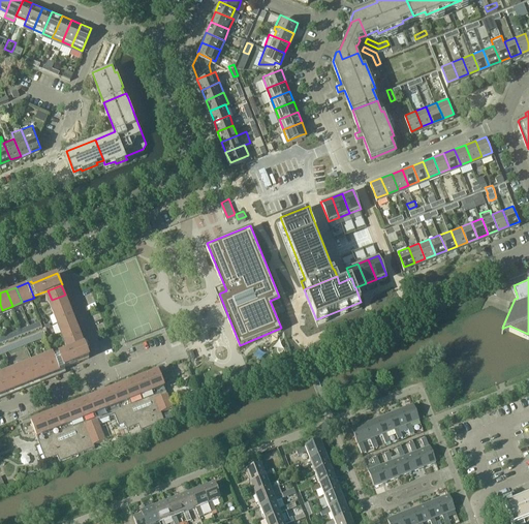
[(69,304),(65,295),(52,300),(56,309),(69,304)]
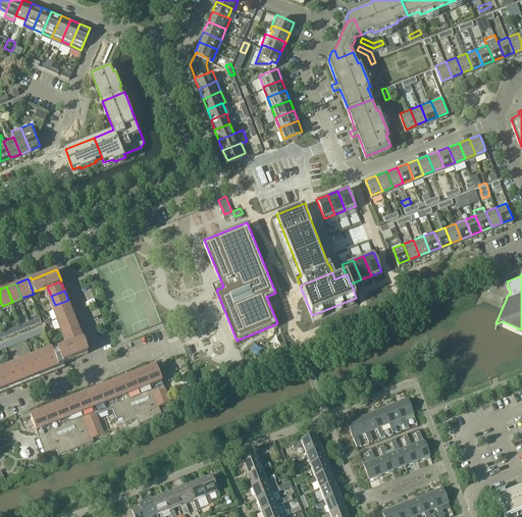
[(55,305),(58,315),(71,310),(68,300),(55,305)]
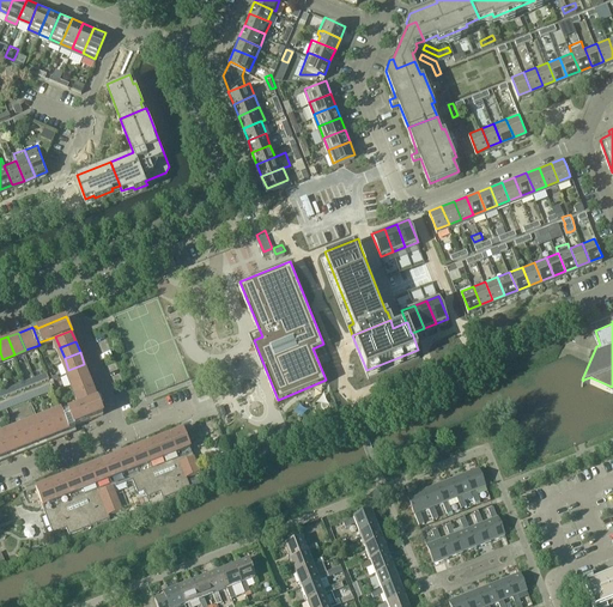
[(89,375),(84,364),(68,370),(73,381),(89,375)]
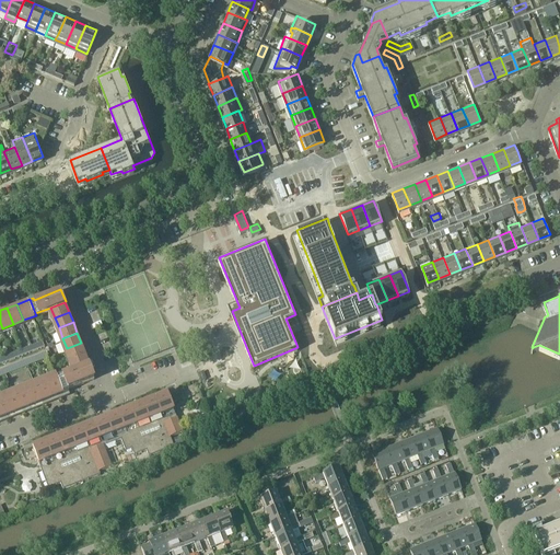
[(43,336),(32,340),(34,346),(45,342),(43,336)]
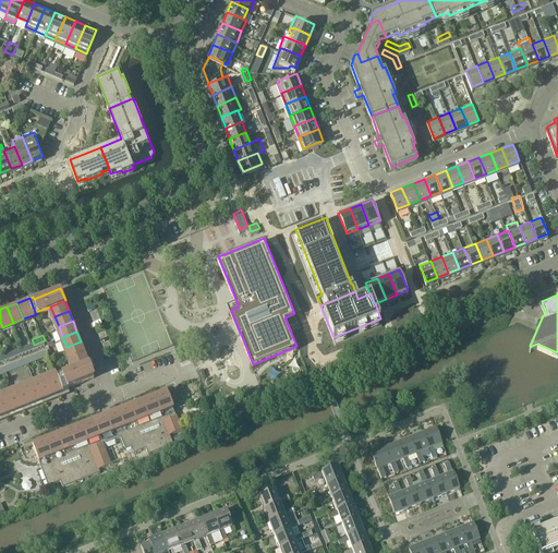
[(32,339),(21,344),(23,349),(34,345),(32,339)]
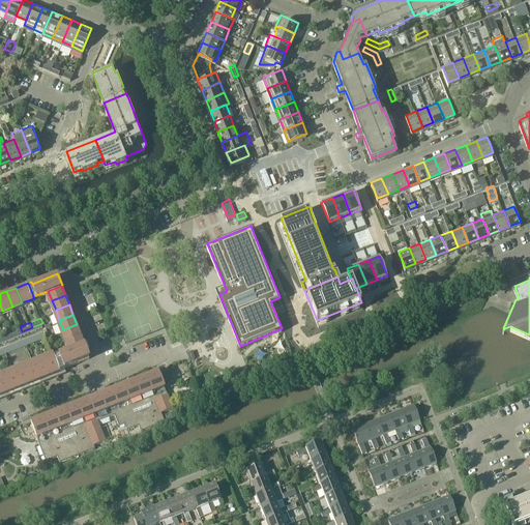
[(77,324),(63,329),(67,340),(81,334),(77,324)]
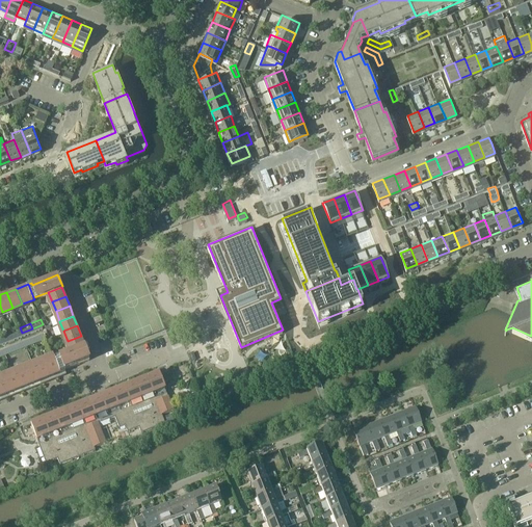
[(12,337),(22,333),(20,327),(10,332),(12,337)]
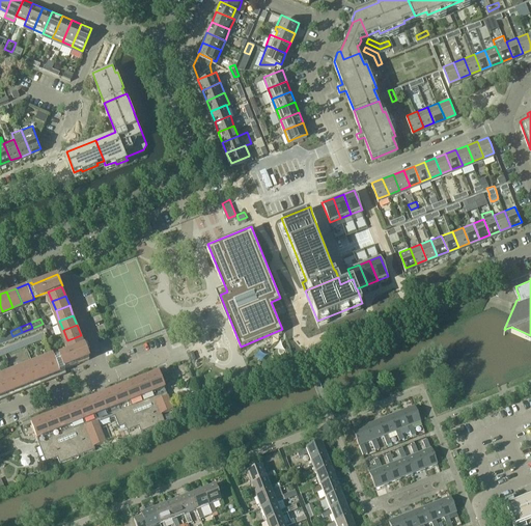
[(47,334),(45,330),(34,334),(36,338),(47,334)]
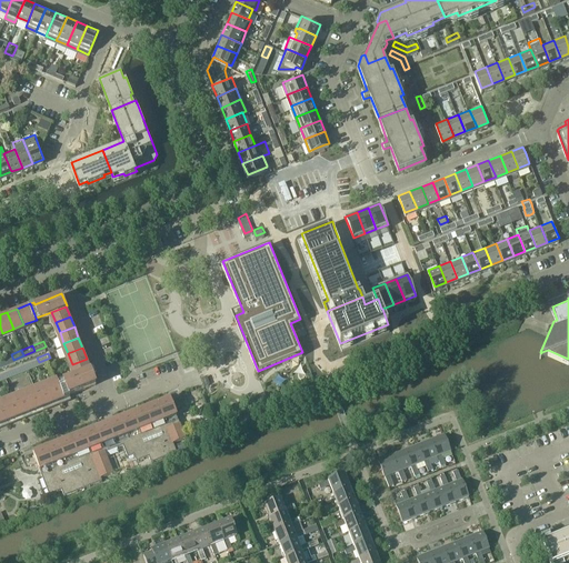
[(11,354),(0,359),(2,364),(13,360),(11,354)]
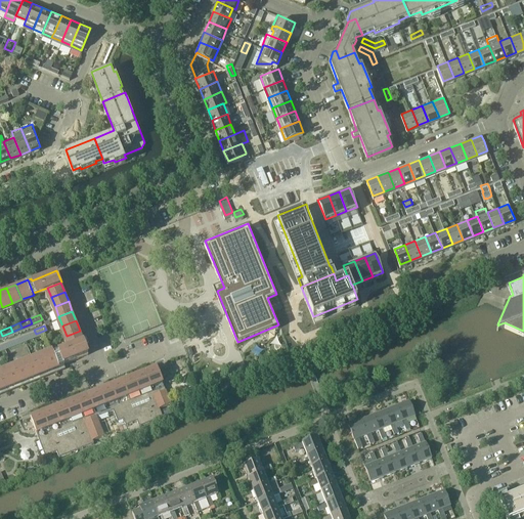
[(34,330),(24,333),(26,338),(36,334),(34,330)]
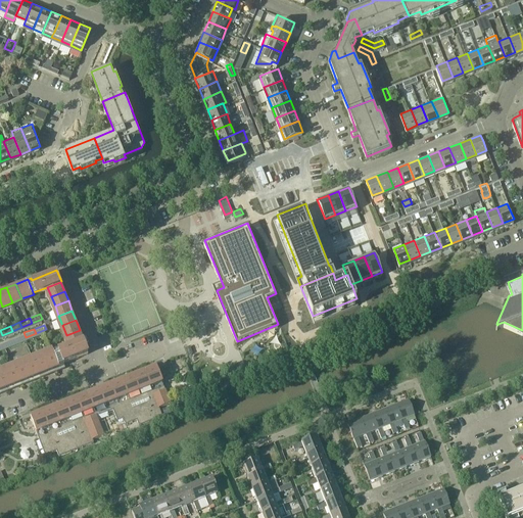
[(83,339),(80,330),(66,335),(69,344),(83,339)]
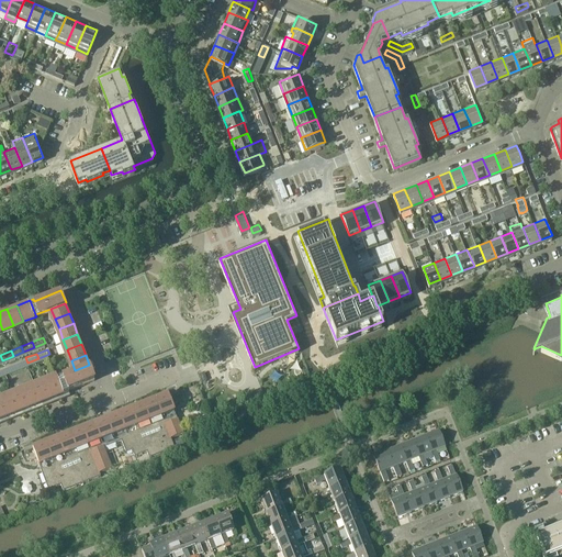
[(25,357),(15,361),(18,367),(27,363),(25,357)]
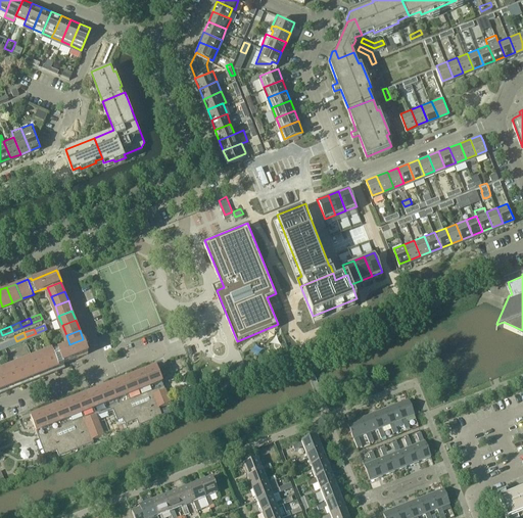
[(14,336),(4,340),(6,344),(16,341),(14,336)]
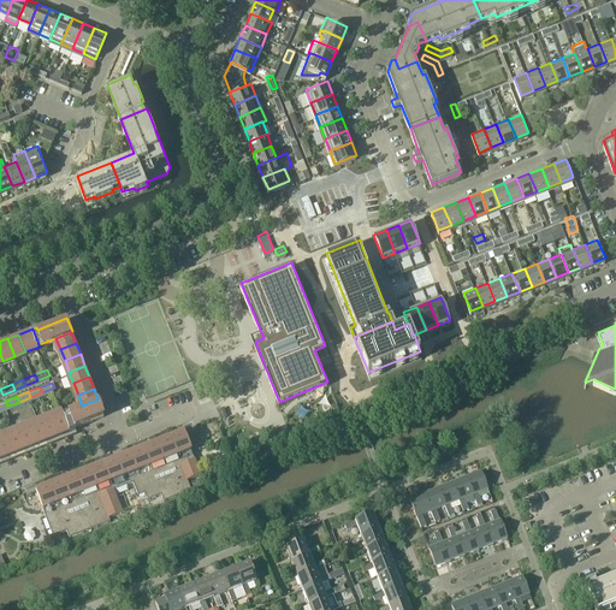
[(98,400),(82,406),(66,412),(72,427),(76,426),(75,424),(104,412),(99,398),(98,400)]
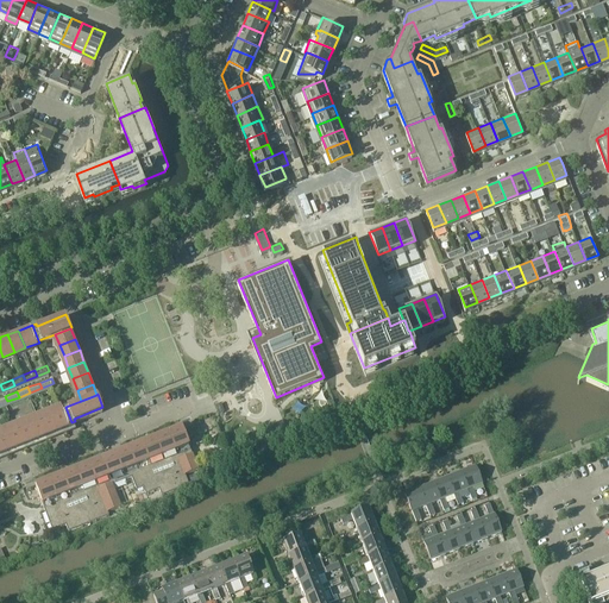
[(63,403),(0,427),(0,450),(71,422),(66,407),(63,403)]
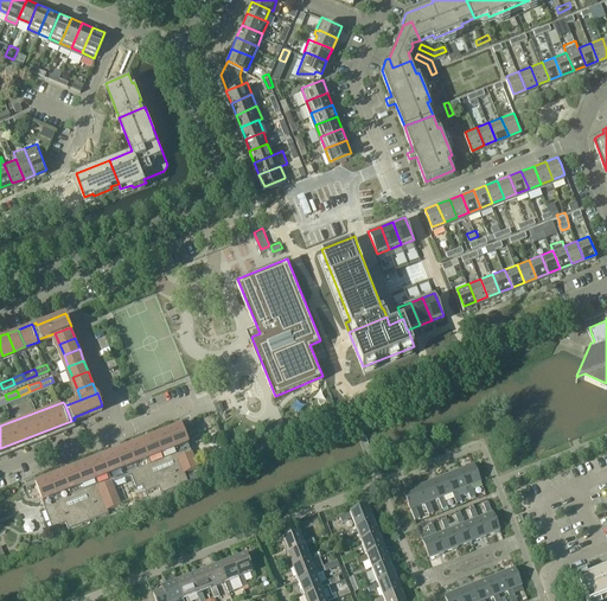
[(198,464),(187,436),(181,420),(34,478),(52,524),(66,518),(69,525),(109,509),(108,506),(121,500),(112,479),(132,471),(136,484),(144,481),(146,488),(159,483),(161,490),(189,479),(185,468),(198,464)]
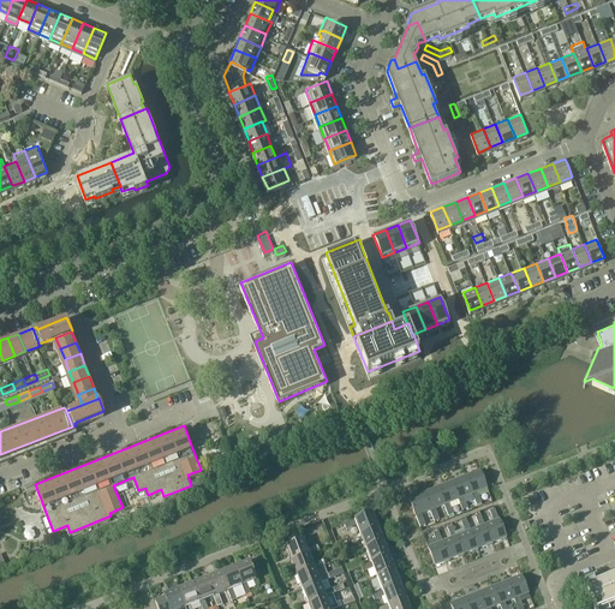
[(488,484),(481,466),(466,471),(473,489),(488,484)]
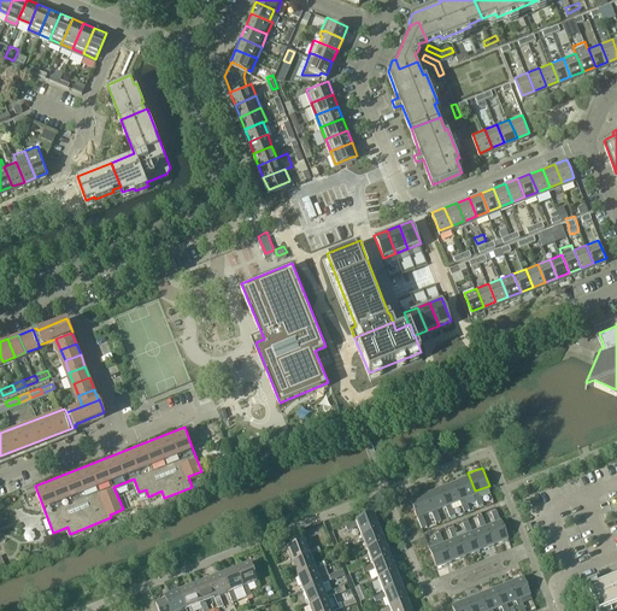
[(468,473),(453,479),(460,497),(475,491),(468,473)]
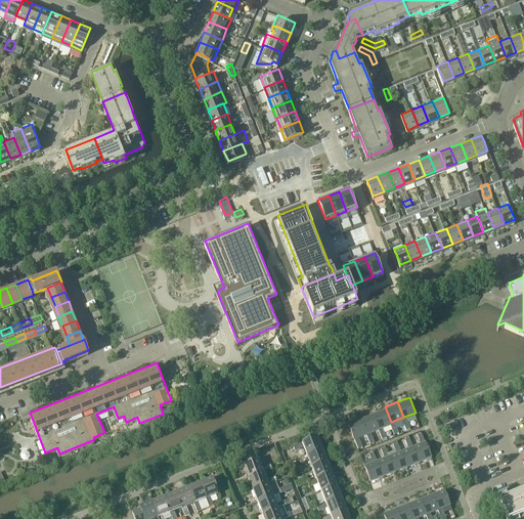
[(379,426),(391,422),(385,406),(373,412),(379,426)]
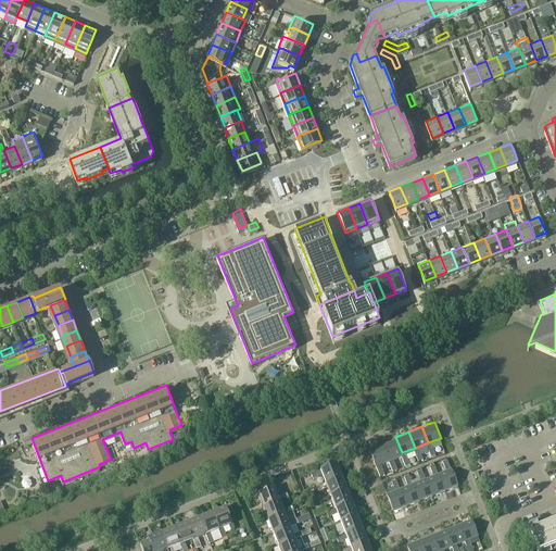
[(402,452),(395,437),(382,441),(389,458),(402,452)]
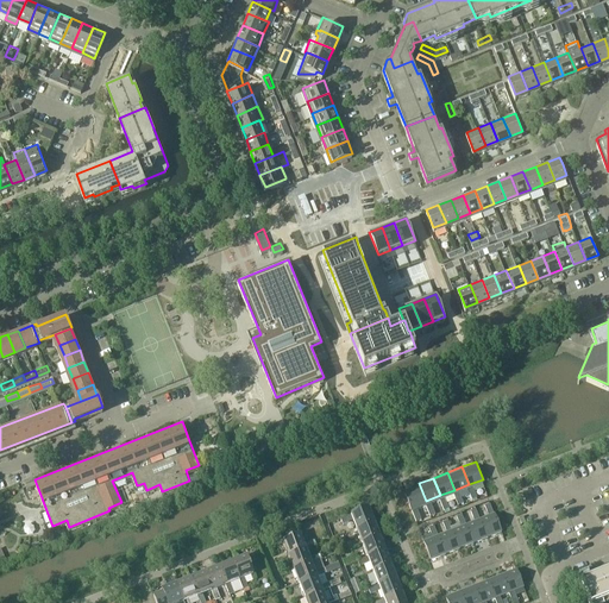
[(419,483),(405,489),(412,507),(426,501),(419,483)]
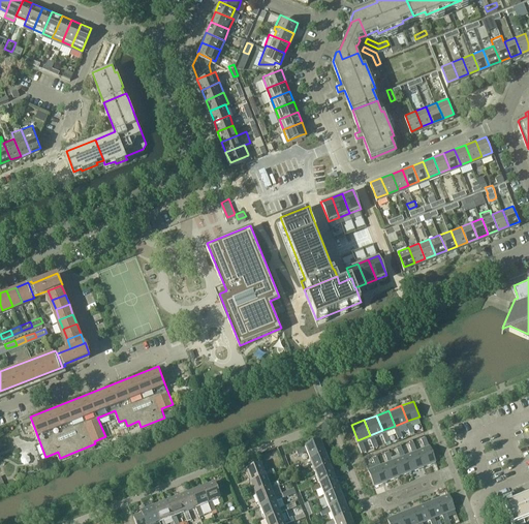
[(320,437),(305,443),(310,456),(325,450),(320,437)]
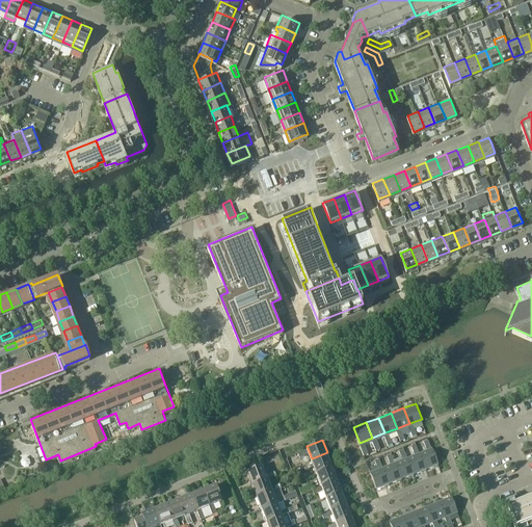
[(420,450),(425,466),(437,460),(432,445),(431,445),(430,441),(426,443),(419,445),(421,449),(420,450)]
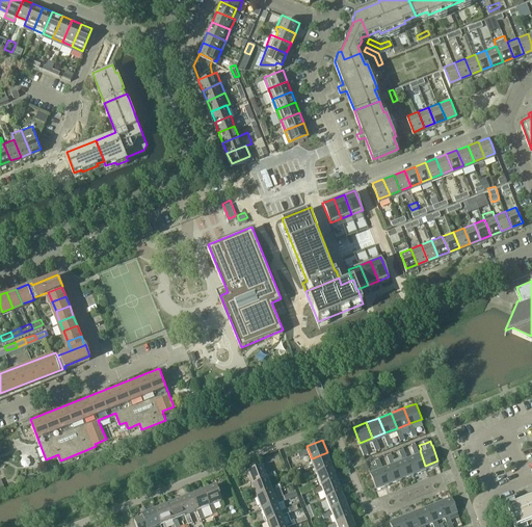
[(415,452),(407,455),(414,470),(425,466),(420,450),(415,452)]
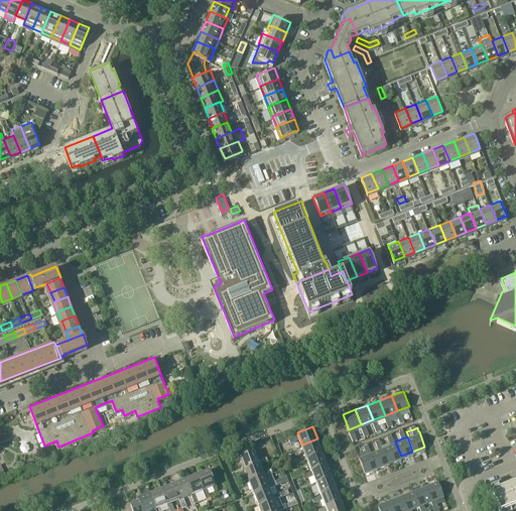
[(302,444),(307,456),(323,450),(317,438),(302,444)]
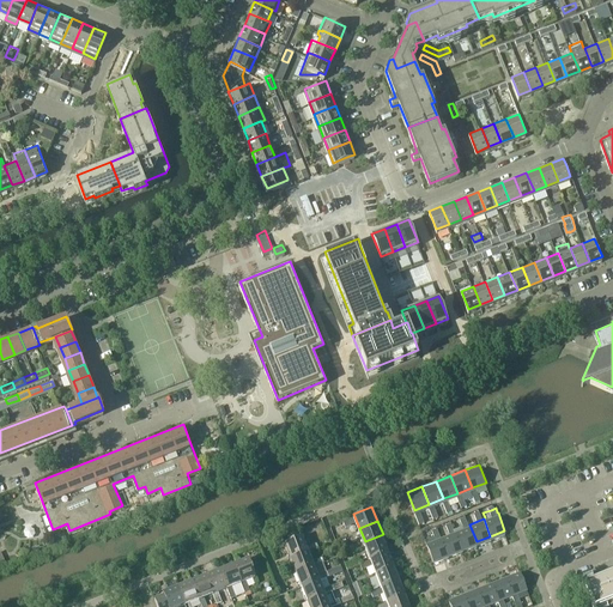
[(455,529),(462,547),(477,541),(469,524),(455,529)]
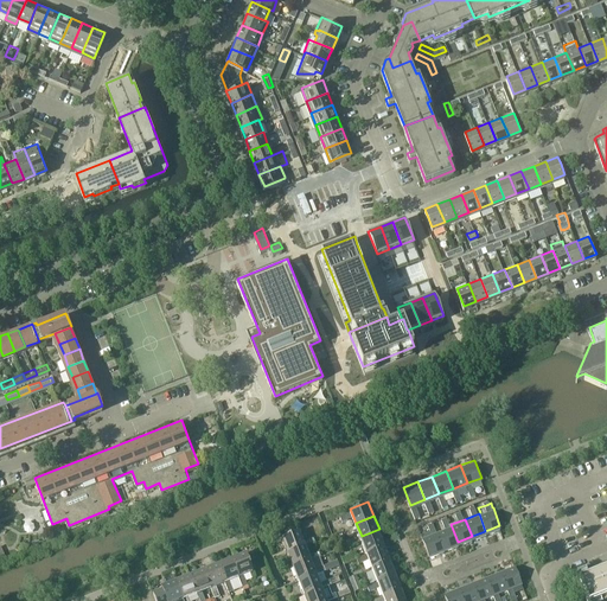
[(436,530),(443,548),(458,542),(451,524),(446,526),(436,530)]
